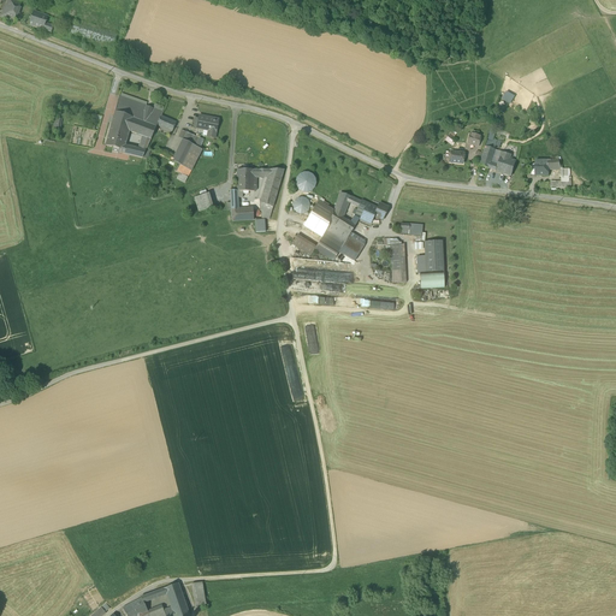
[(6,0),(0,16),(0,17),(13,22),(22,1),(22,0),(6,0)]
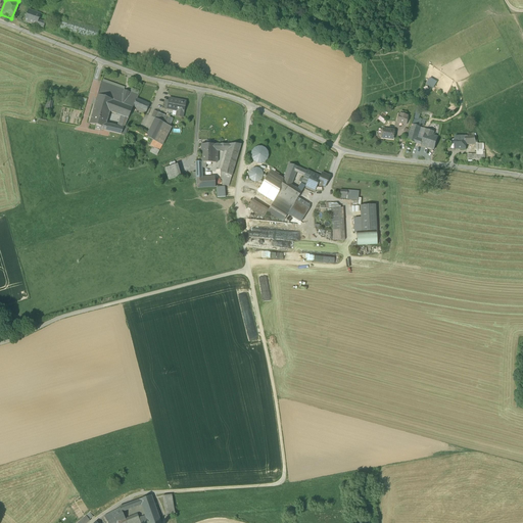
[(24,21),(43,29),(44,27),(45,22),(39,20),(41,14),(29,9),(24,21)]
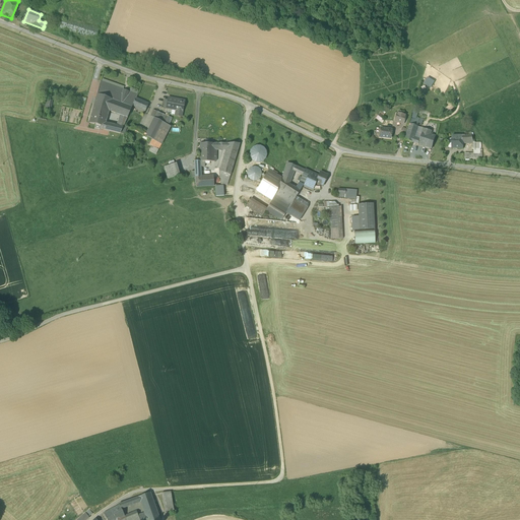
[(57,28),(95,41),(100,29),(61,17),(57,28)]
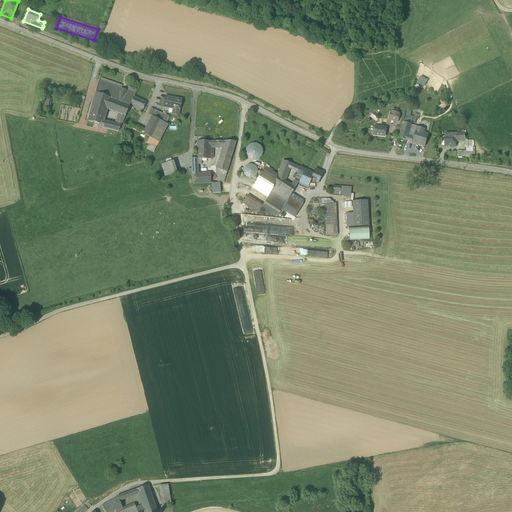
[(428,81),(421,77),(417,83),(424,87),(428,81)]
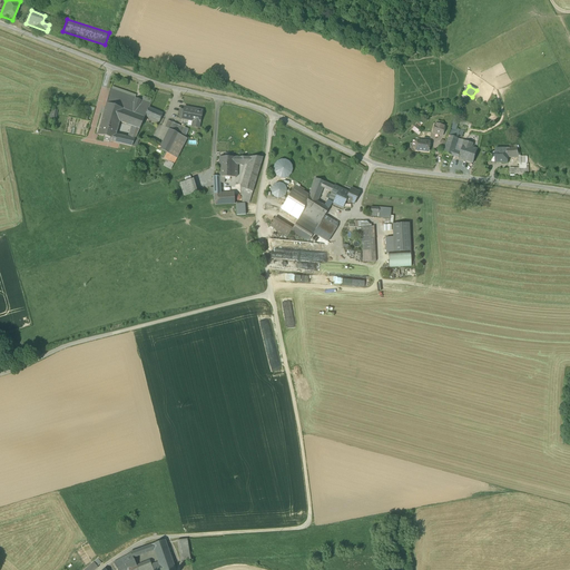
[(110,89),(107,102),(145,117),(145,116),(148,108),(149,108),(150,104),(110,89)]
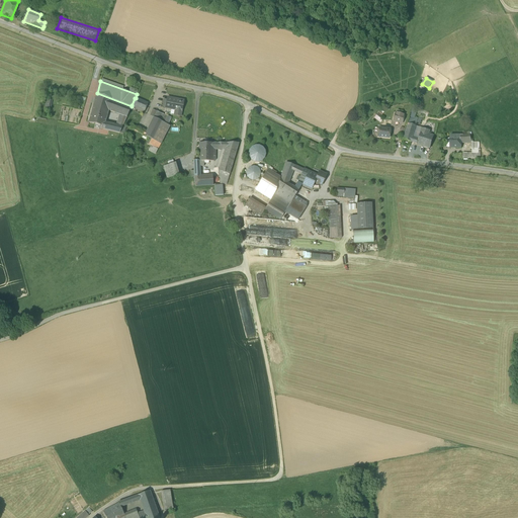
[(109,110),(119,114),(126,116),(130,111),(132,106),(97,93),(91,112),(106,116),(108,111),(109,111),(109,110)]
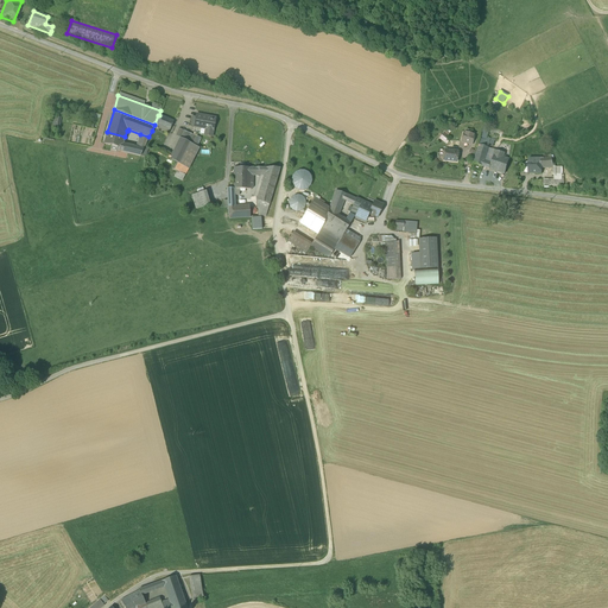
[(206,135),(213,137),(216,119),(208,116),(197,114),(196,116),(195,126),(207,128),(206,135)]
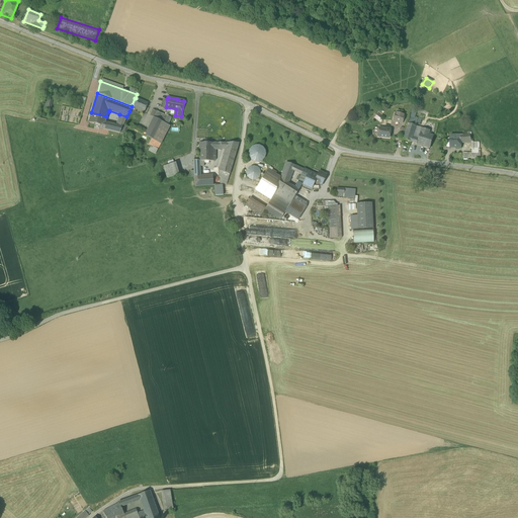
[(133,105),(145,110),(148,103),(136,98),(135,98),(132,105),(133,105)]
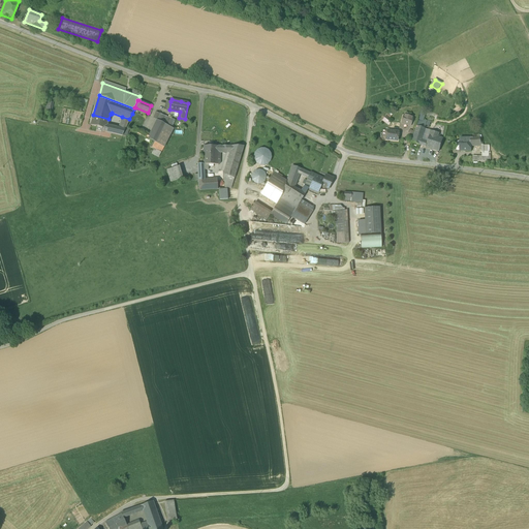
[(157,120),(166,125),(169,118),(160,114),(157,120)]
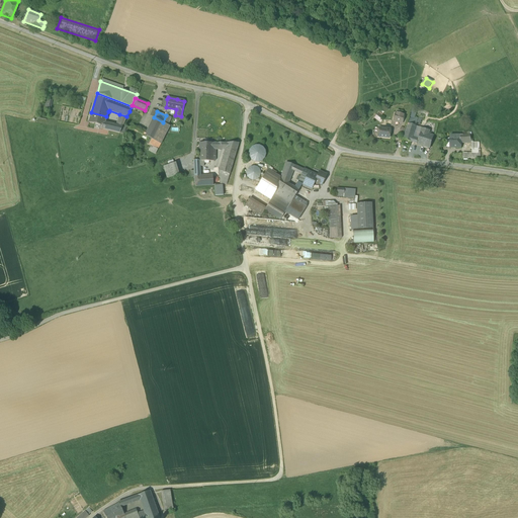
[(100,125),(104,126),(105,122),(106,116),(91,112),(89,122),(100,125)]
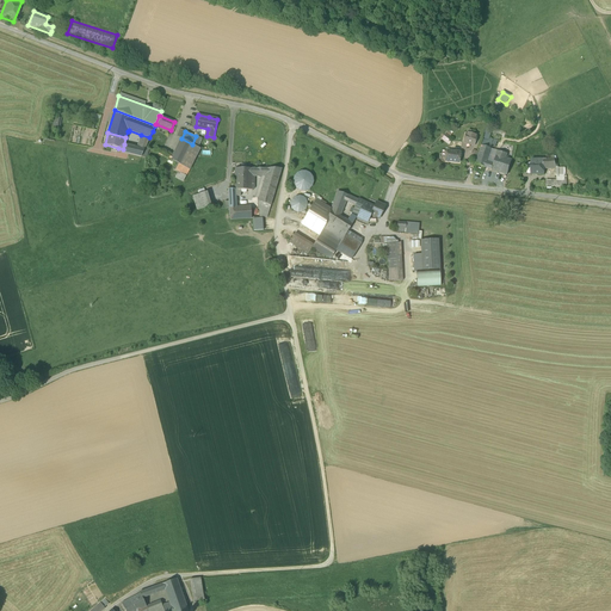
[(464,143),(474,146),(476,136),(467,133),(464,143)]
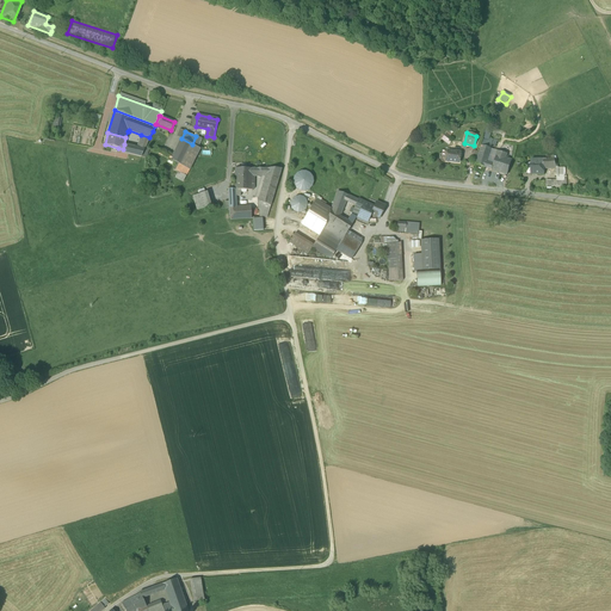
[(141,135),(137,147),(144,149),(149,137),(141,135)]
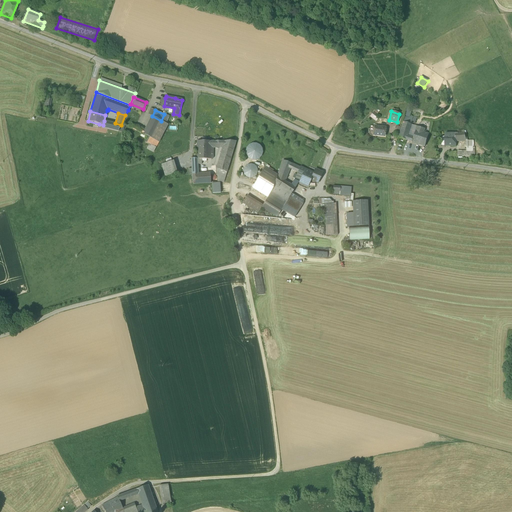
[(169,116),(164,114),(161,121),(166,123),(169,116)]
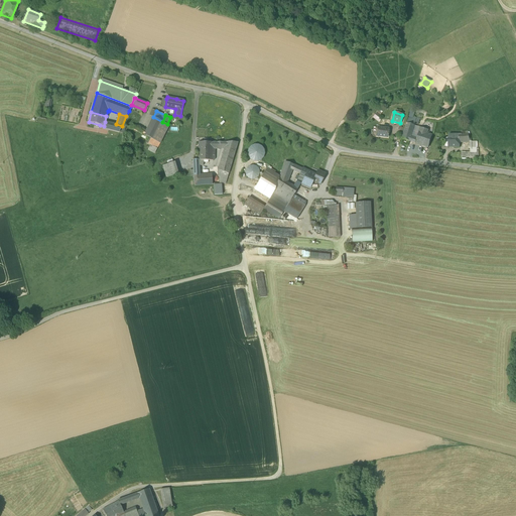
[(408,116),(406,123),(414,125),(416,119),(408,116)]
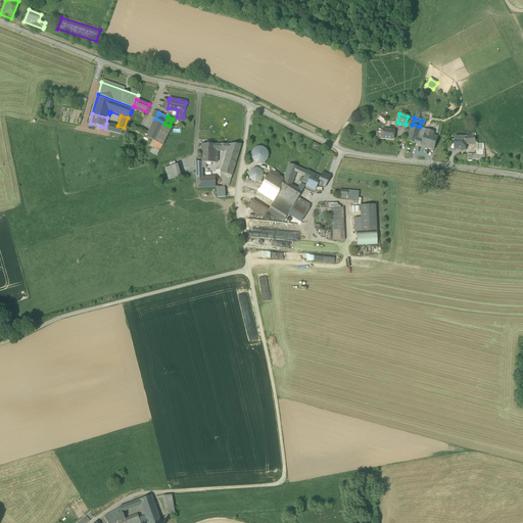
[(151,139),(162,145),(171,127),(170,126),(164,124),(155,119),(148,133),(146,137),(151,139)]
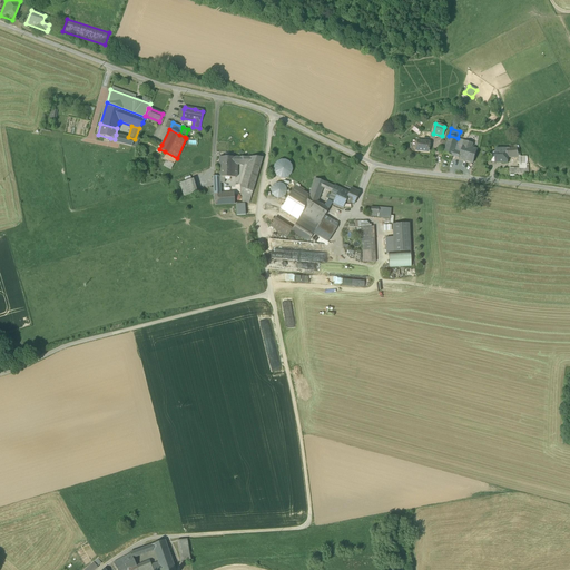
[(128,137),(123,136),(120,143),(131,146),(135,139),(128,137)]
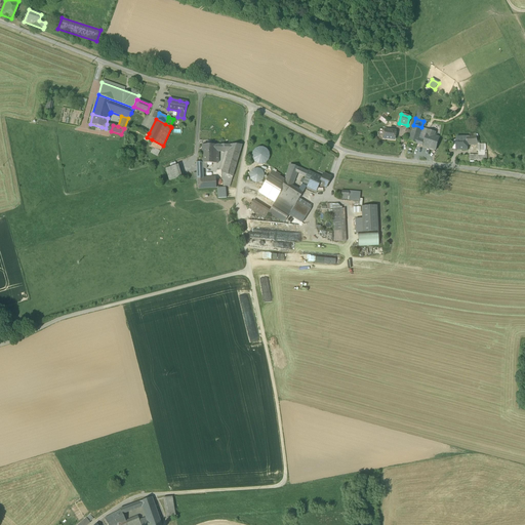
[(408,142),(416,144),(417,139),(421,127),(413,125),(408,142)]
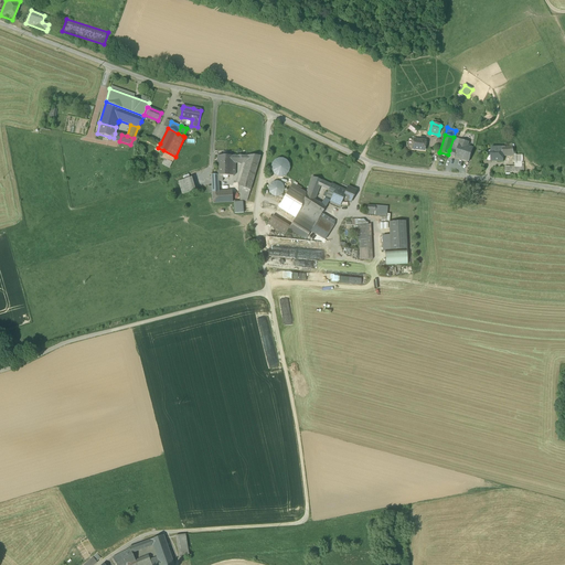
[(460,140),(454,137),(449,150),(452,151),(456,152),(460,140)]
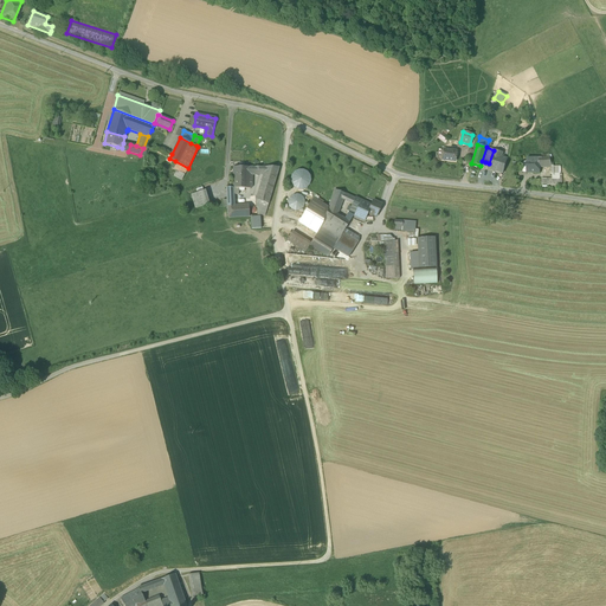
[(443,160),(455,161),(456,152),(444,149),(443,160)]
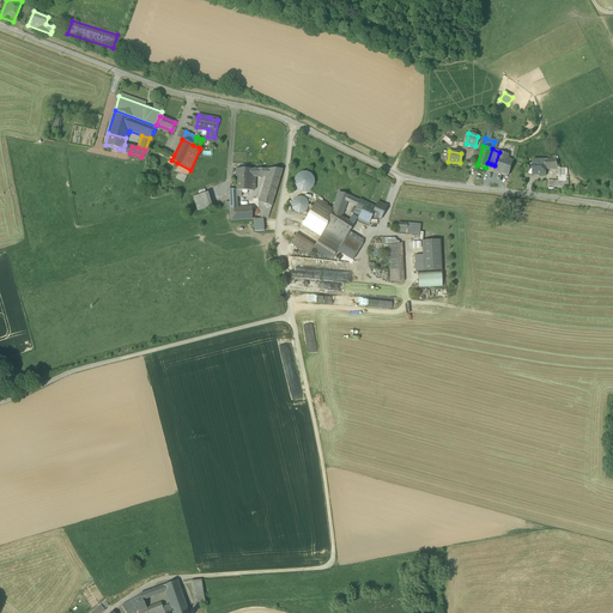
[(493,170),(509,176),(514,161),(508,158),(509,155),(499,152),(495,165),(493,170)]
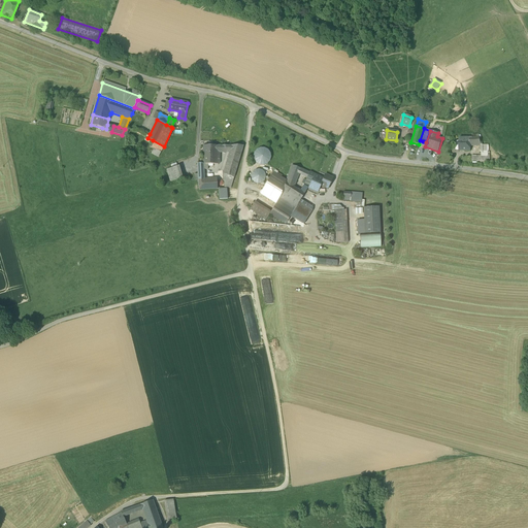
[(458,151),(470,152),(470,146),(469,138),(459,138),(459,141),(456,141),(455,149),(458,149),(458,151)]
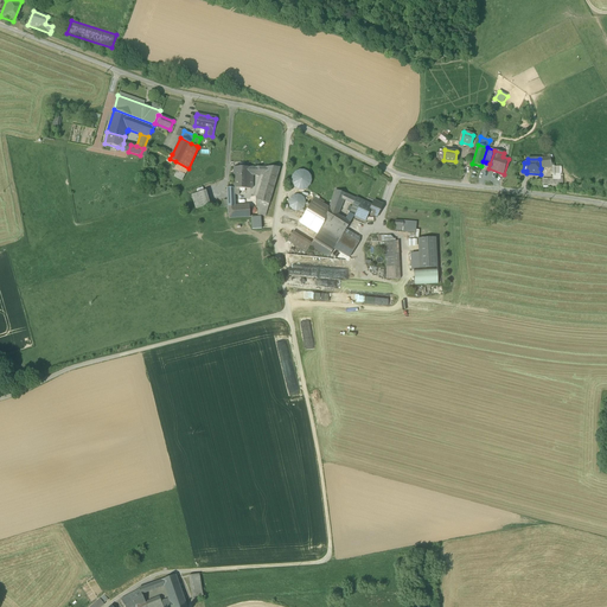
[(541,168),(553,168),(551,159),(540,159),(541,168)]
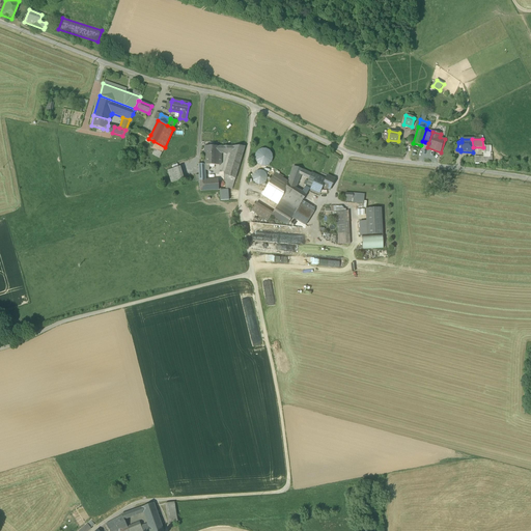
[(165,147),(154,141),(150,147),(155,149),(162,152),(165,147)]
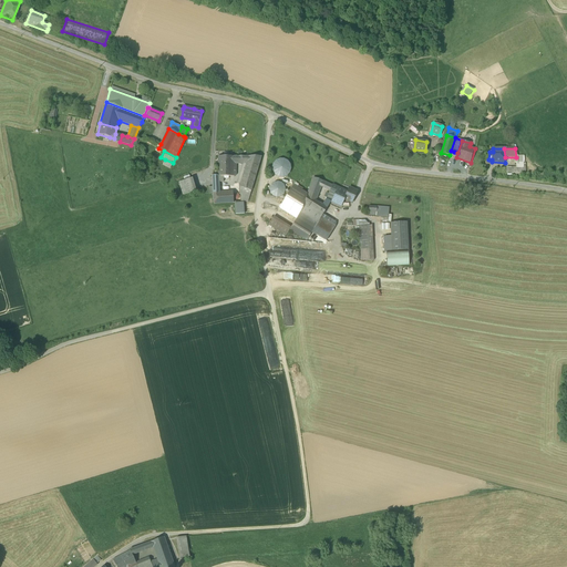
[(223,176),(234,176),(235,162),(235,156),(218,156),(217,175),(223,176)]
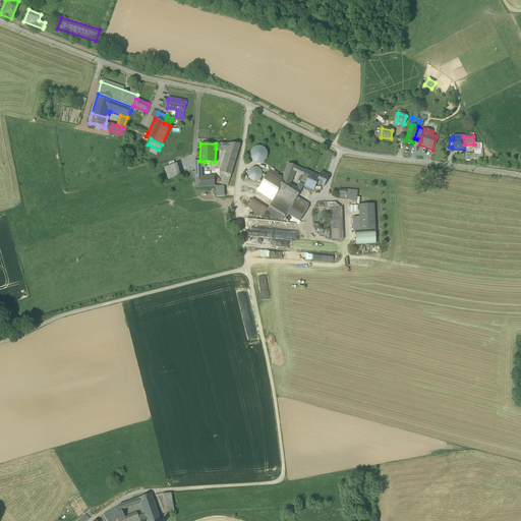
[(227,149),(220,172),(231,175),(240,143),(220,143),(216,143),(216,149),(227,149)]
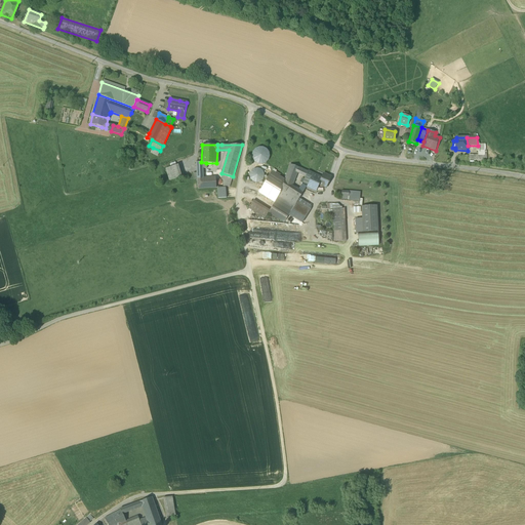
[(256,163),(259,164),(263,163),(266,162),(268,159),(269,156),(268,153),(267,151),(265,149),(261,148),(258,148),(255,150),(253,152),(252,155),(253,158),(254,161),(256,163)]
